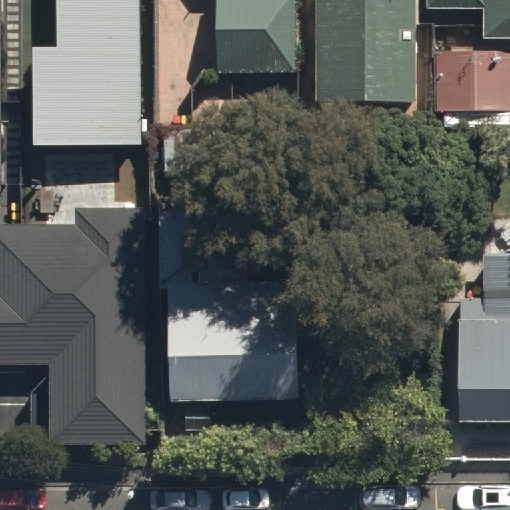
[(58,0),(59,49),(33,49),(33,145),(140,144),(138,0),(58,0)]
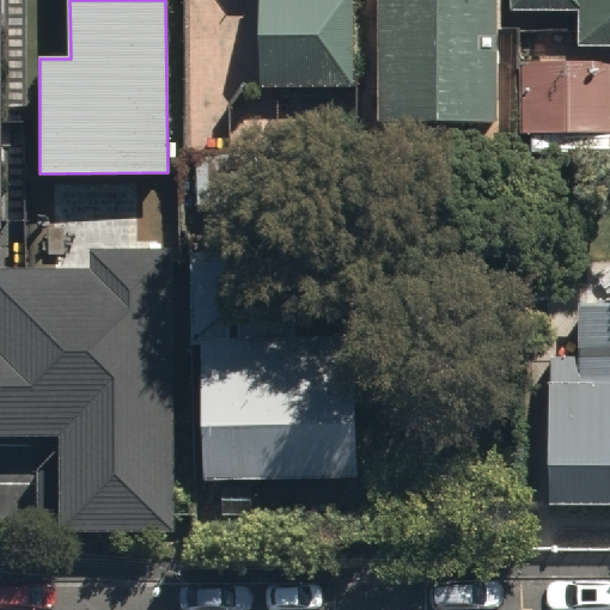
[(260,0),(260,90),(357,90),(355,0),(260,0)]
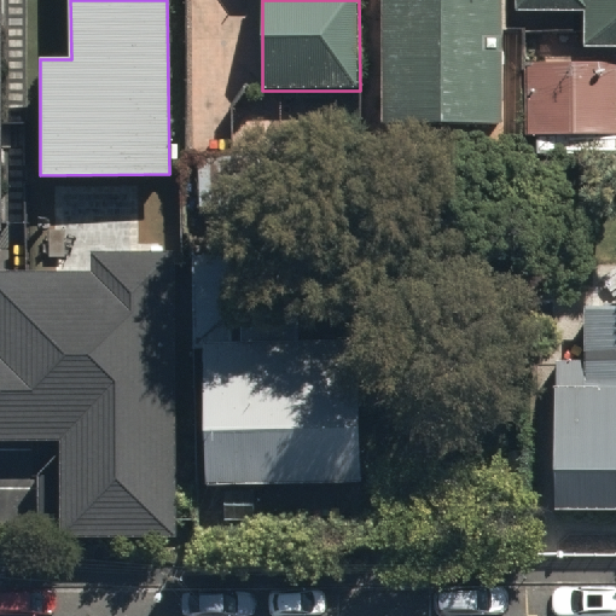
[(385,0),(387,118),(503,118),(503,0),(385,0)]
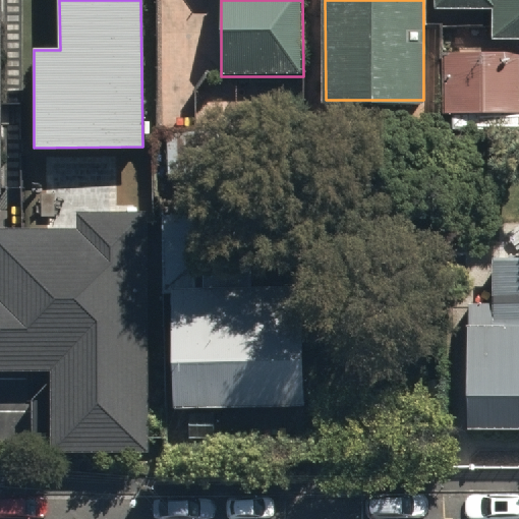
[(436,0),(436,9),(491,9),(491,40),(518,39),(518,0),(436,0)]
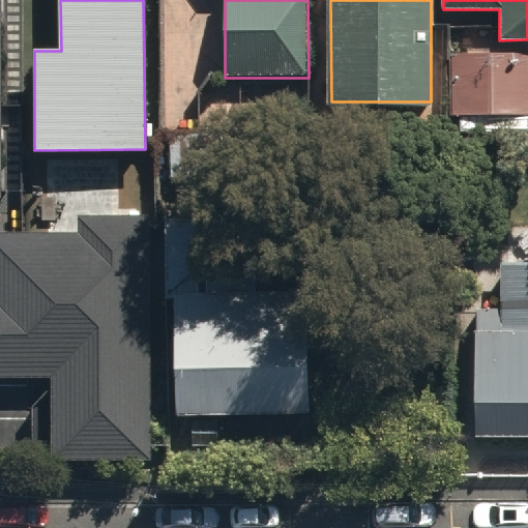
[(451,54),(451,115),(527,115),(527,53),(451,54)]
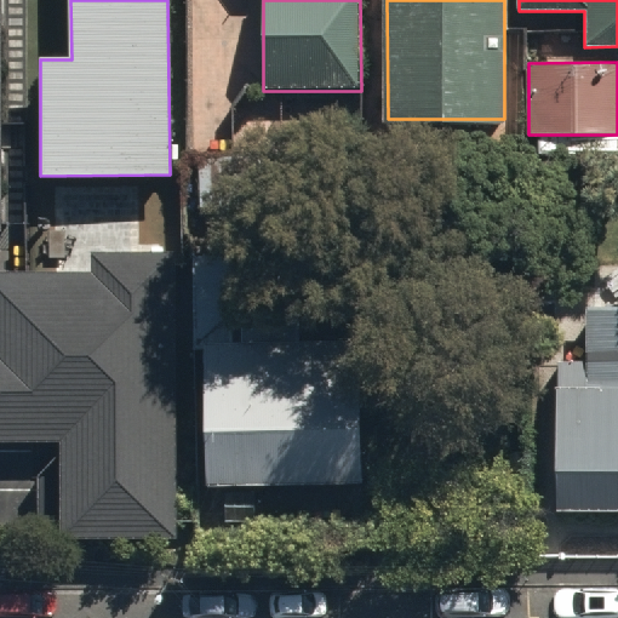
[(173,537),(170,252),(89,253),(89,272),(0,273),(0,441),(62,441),(62,538),(173,537)]
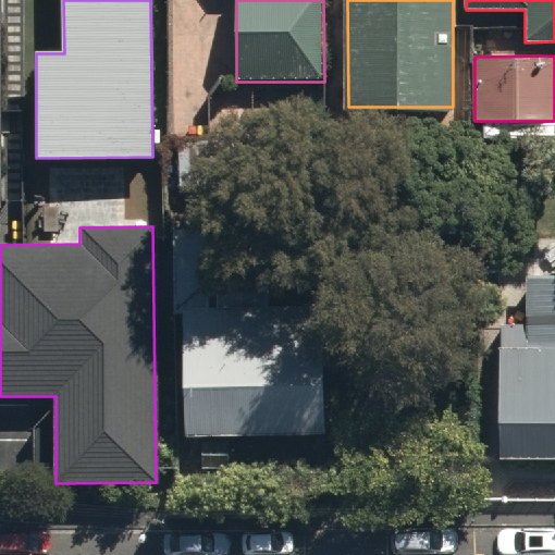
[(223,232),(179,232),(179,309),(223,309),(223,232)]
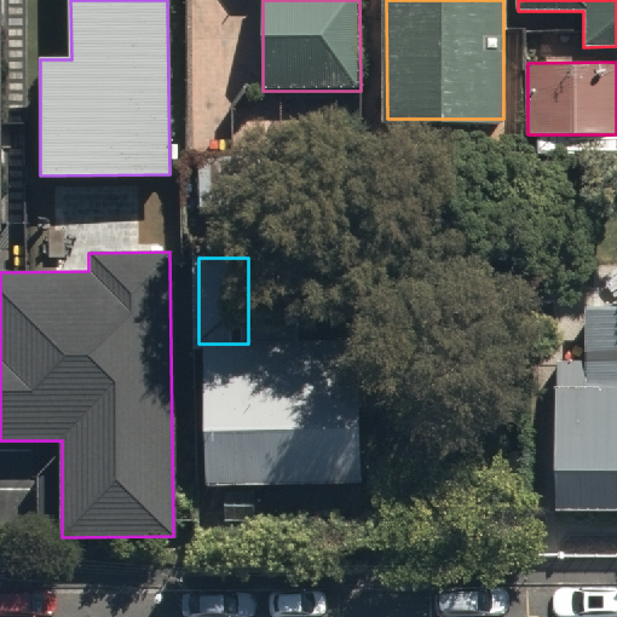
[(583,367),(555,367),(557,506),(616,506),(616,310),(583,311),(583,367)]
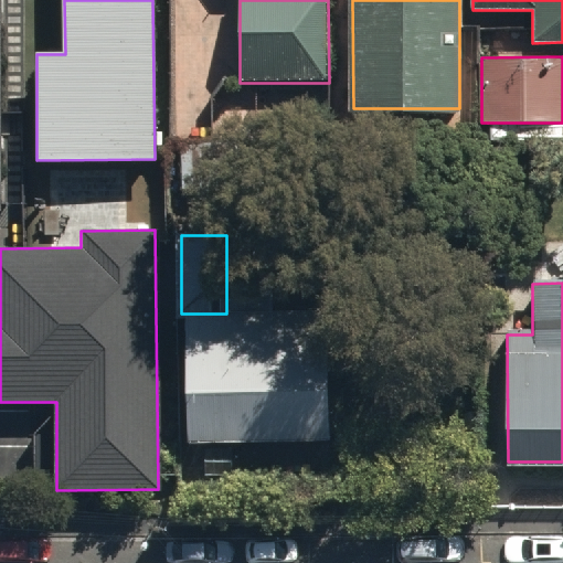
[(182,316),(188,446),(329,441),(325,311),(182,316)]
